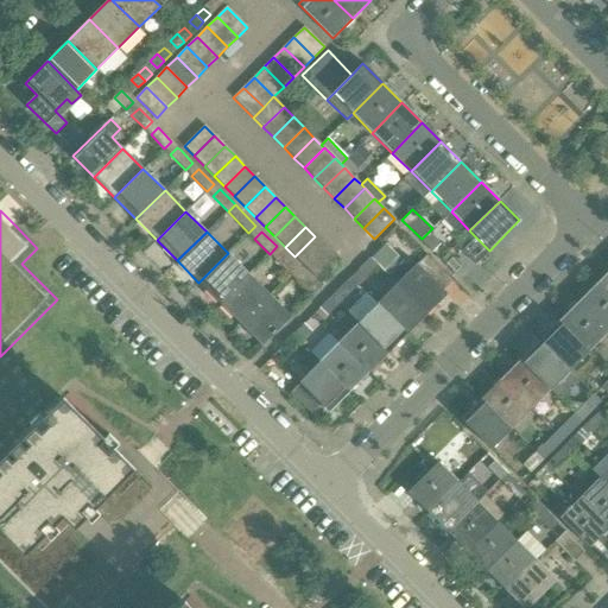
[(428,233),(422,239),(434,251),(439,245),(428,233)]
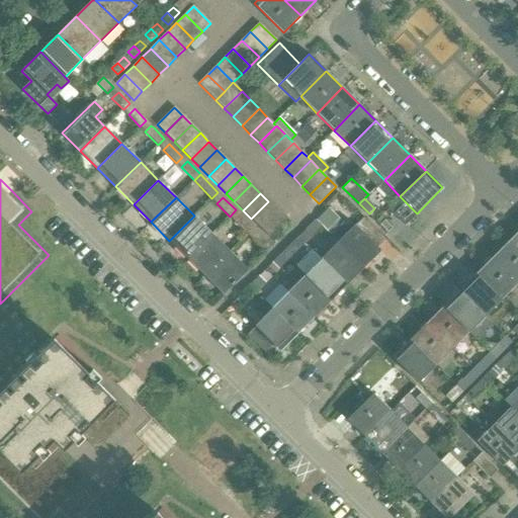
[(251,219),(260,228),(277,210),(268,201),(251,219)]
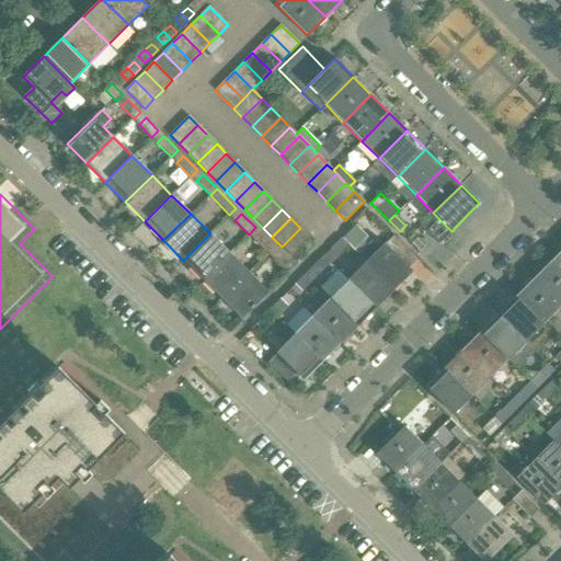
[(355,225),(343,238),(358,253),(370,240),(355,225)]
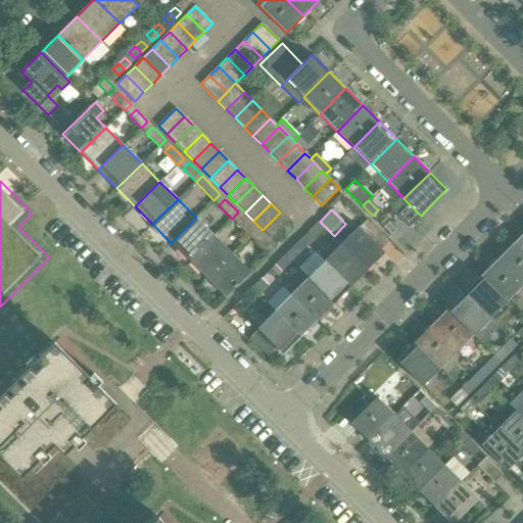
[(280,212),(263,230),(272,238),(289,221),(280,212)]
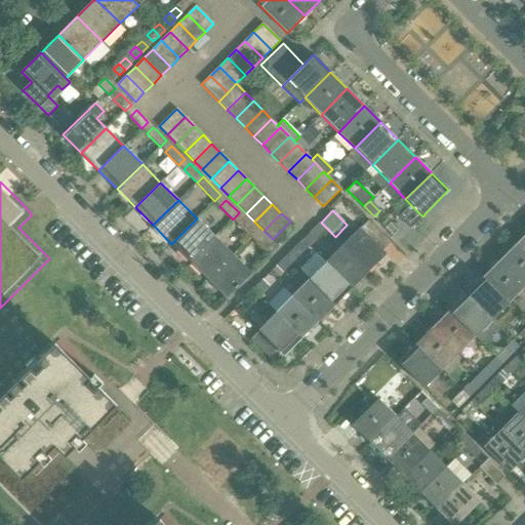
[(257,231),(244,217),(238,224),(250,237),(257,231)]
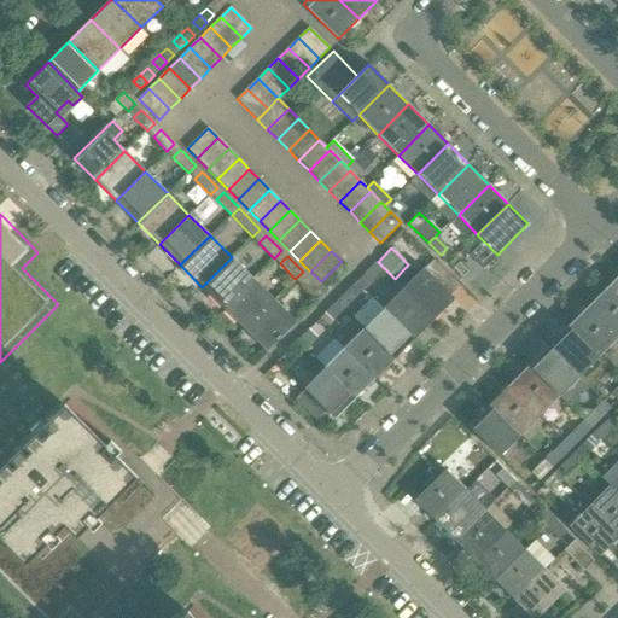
[(202,287),(223,308),(252,279),(232,257),(202,287)]
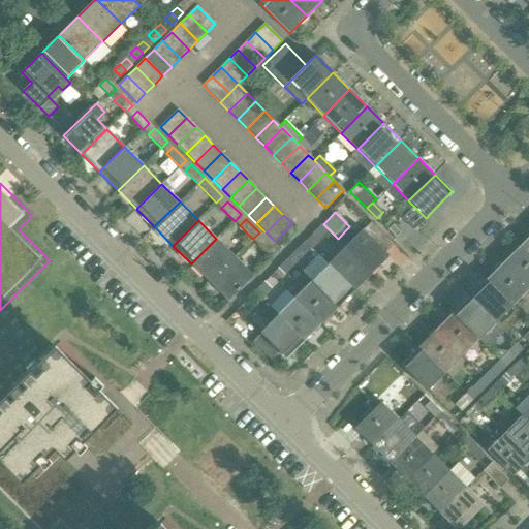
[(371,222),(363,230),(385,252),(394,244),(371,222)]
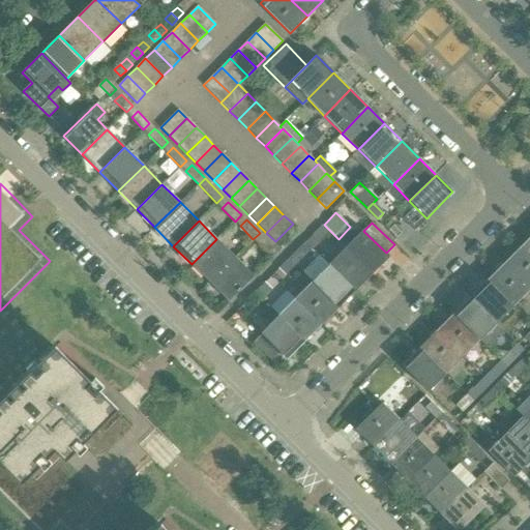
[(323,226),(313,235),(319,241),(329,231),(323,226)]
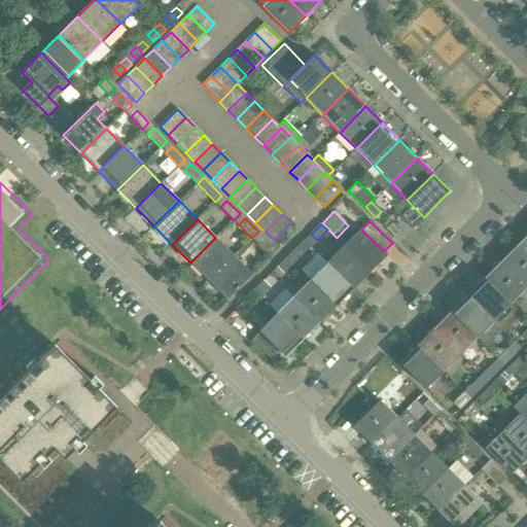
[(337,239),(344,246),(371,272),(387,255),(384,251),(361,230),(361,229),(353,237),(346,230),(337,239)]
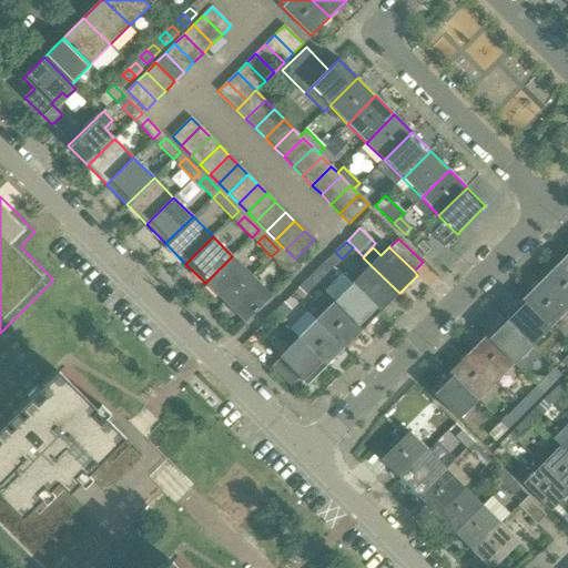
[(567,253),(558,264),(567,273),(567,253)]
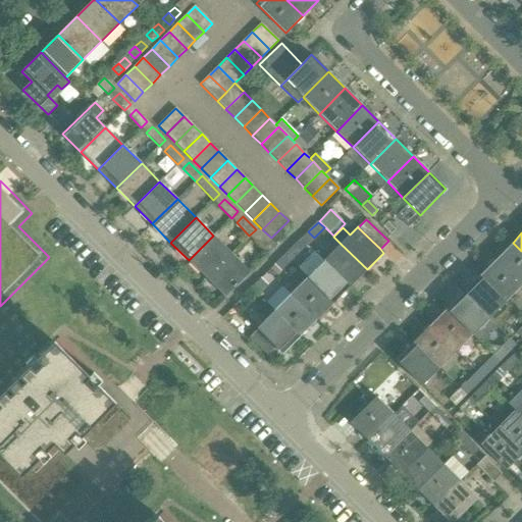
[(274,249),(260,235),(254,241),(268,255),(274,249)]
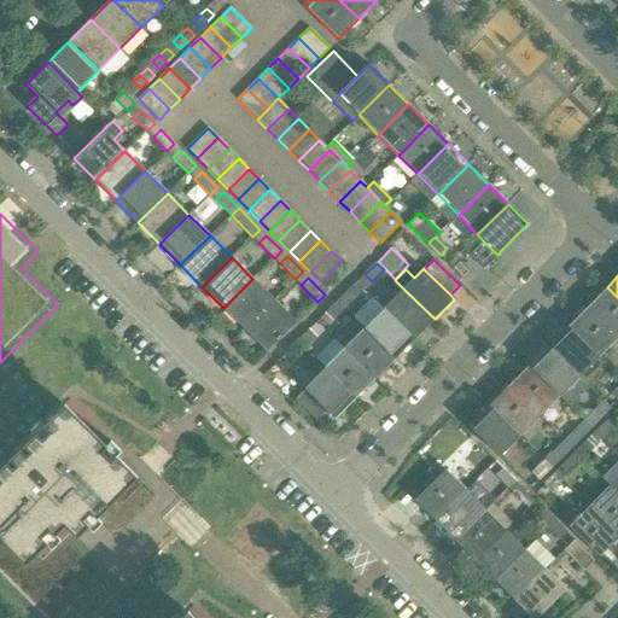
[(223,308),(244,330),(274,301),(252,279),(223,308)]
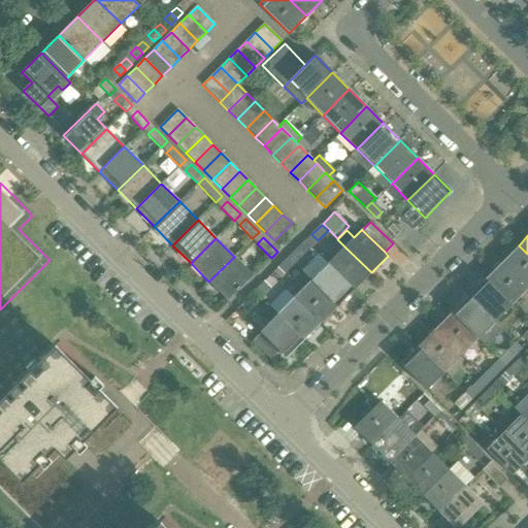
[(527,254),(519,245),(502,262),(527,288),(527,254)]
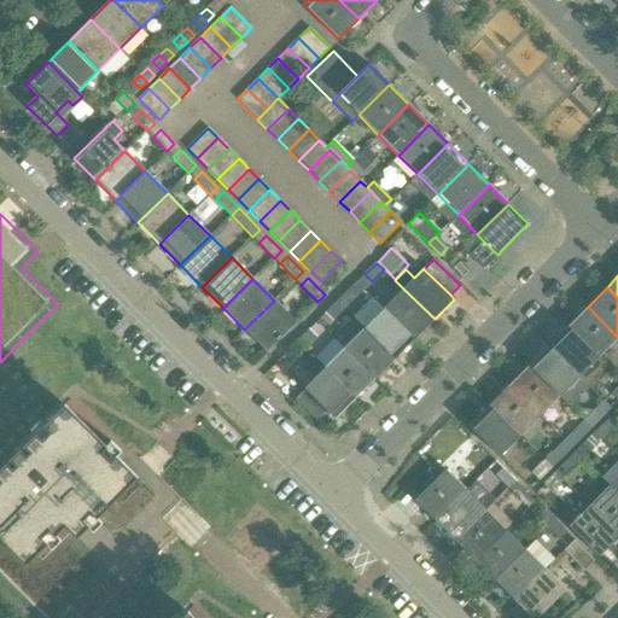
[(403,289),(384,308),(414,339),(435,319),(403,289)]
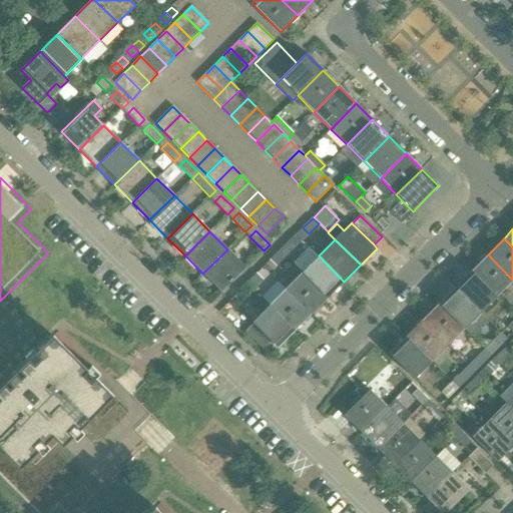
[(291,240),(281,250),(286,257),(296,246),(291,240)]
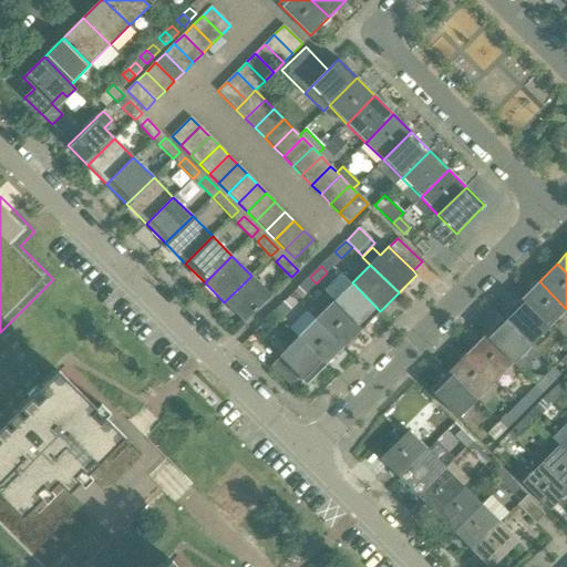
[(251,276),(224,302),(245,322),(271,296),(251,276)]
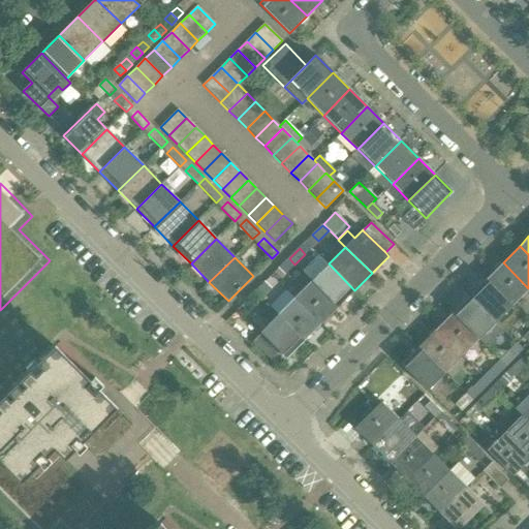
[(294,265),(289,258),(279,269),(285,275),(294,265)]
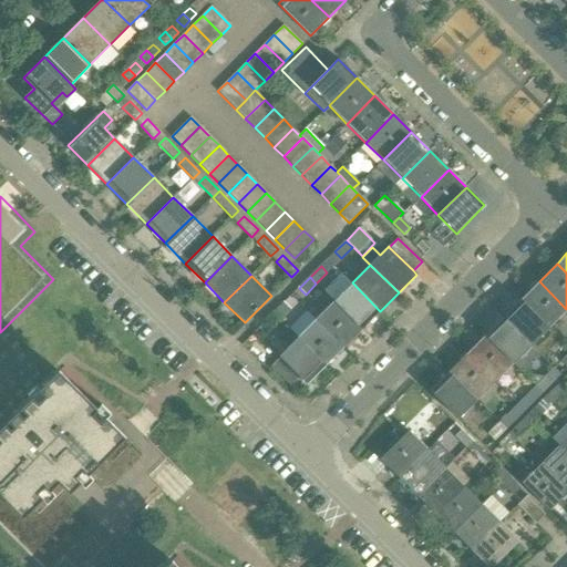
[(566,309),(539,281),(522,298),(550,327),(566,309)]
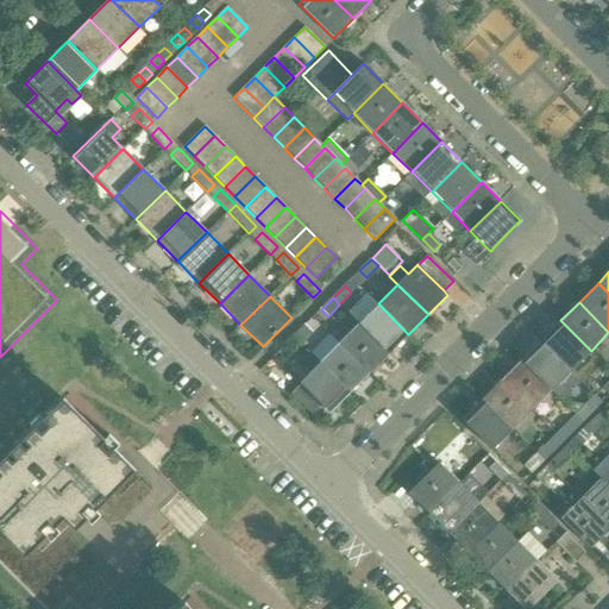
[(378,303),(358,324),(389,353),(408,334),(378,303)]
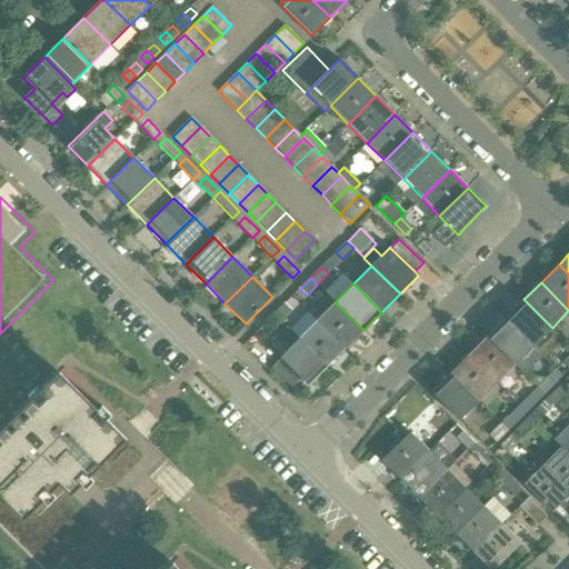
[(523,299),(506,318),(533,347),(552,328),(523,299)]
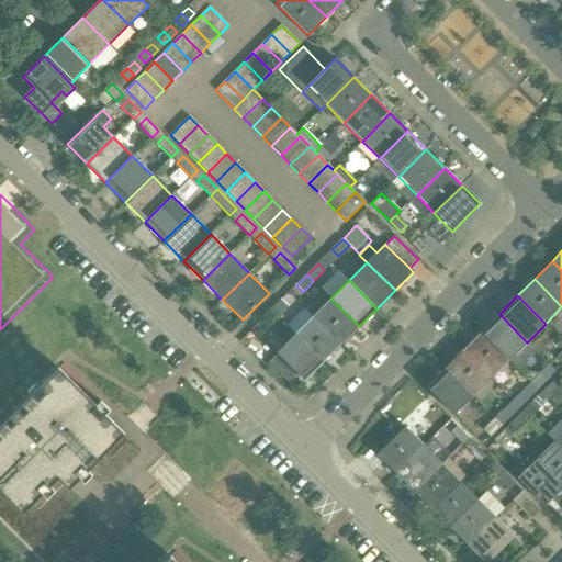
[(330,299),(312,317),(340,345),(359,326),(330,299)]
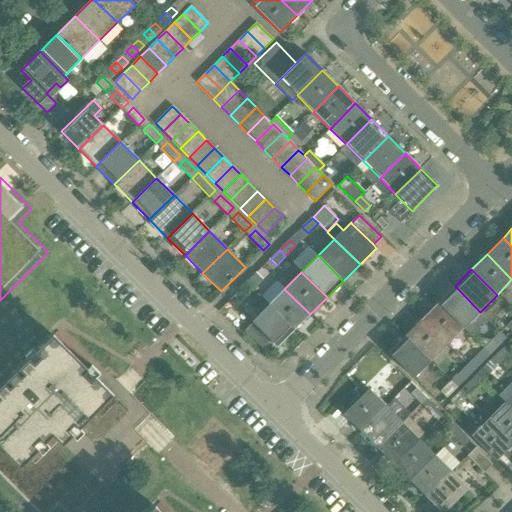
[(256,273),(246,283),(252,288),(262,279),(256,273)]
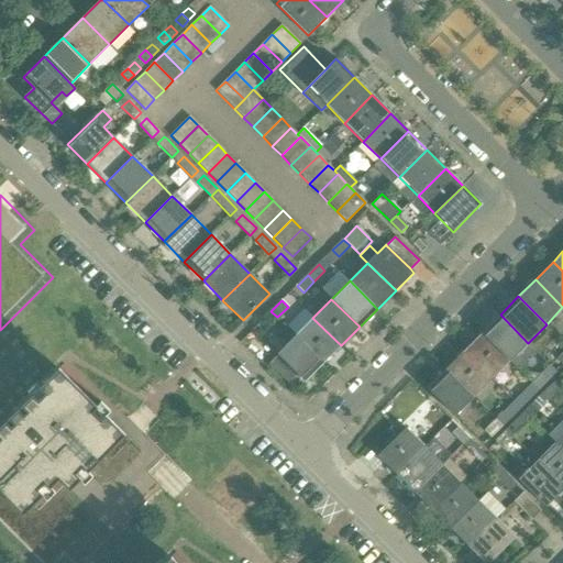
[(277,317),(271,311),(260,322),(266,328),(277,317)]
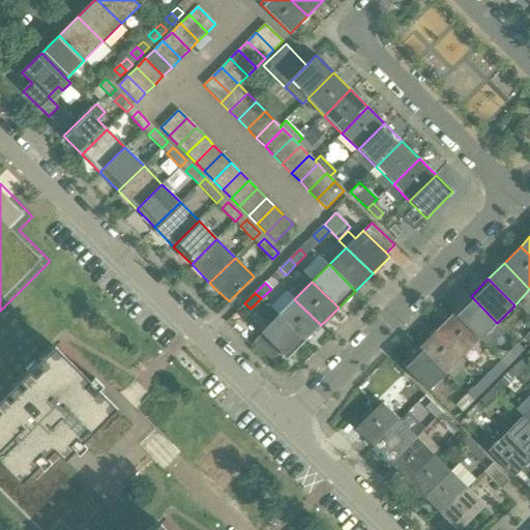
[(471,296),(453,314),(480,340),(497,323),(471,296)]
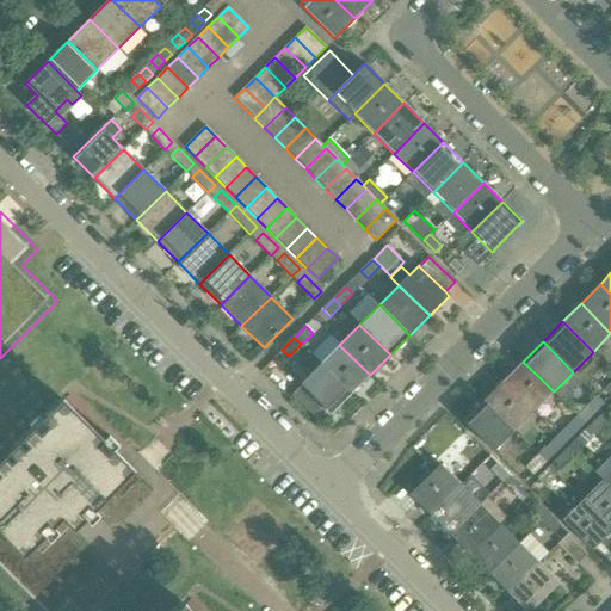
[(339,345),(321,364),(351,394),(370,375),(339,345)]
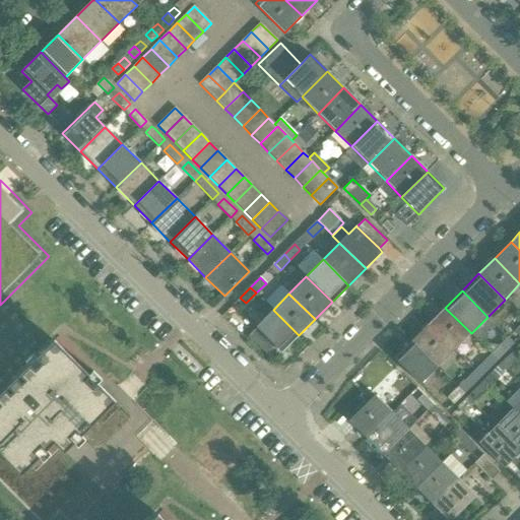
[(445,308),(429,324),(455,349),(471,333),(445,308)]
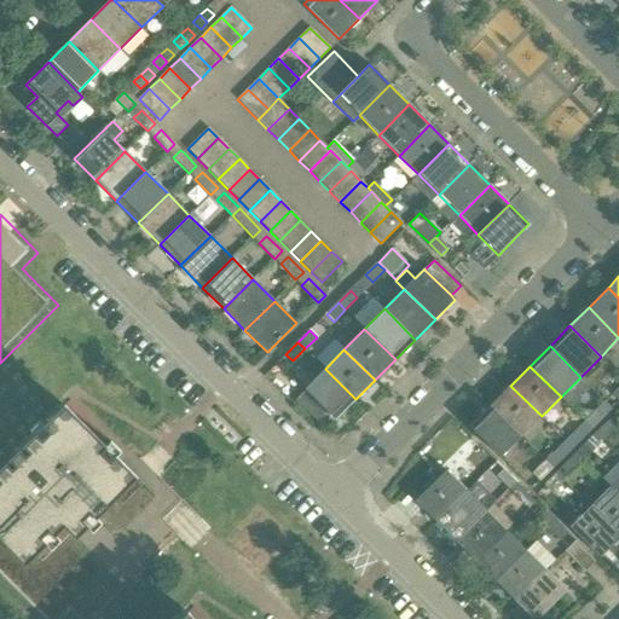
[(302,391),(304,392),(295,400),(318,422),(328,412),(335,420),(356,399),(325,369),(302,391)]
